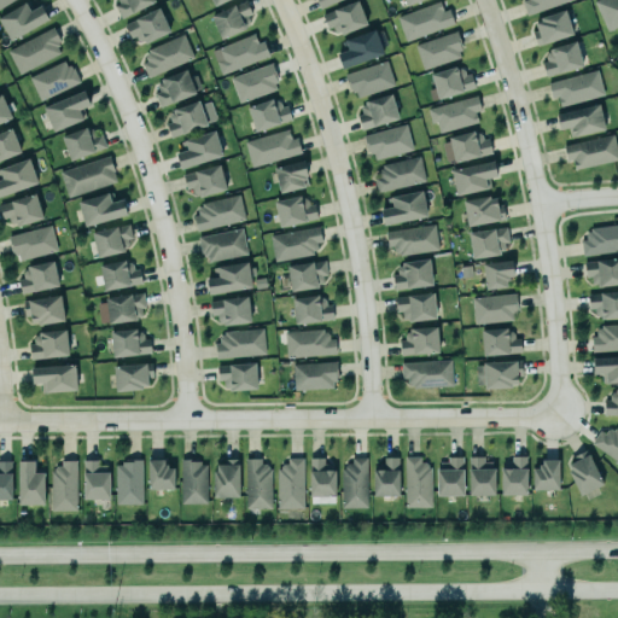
[(151,0),(152,1),(129,13),(129,12),(118,18),(112,5),(117,3),(116,0),(151,0)]
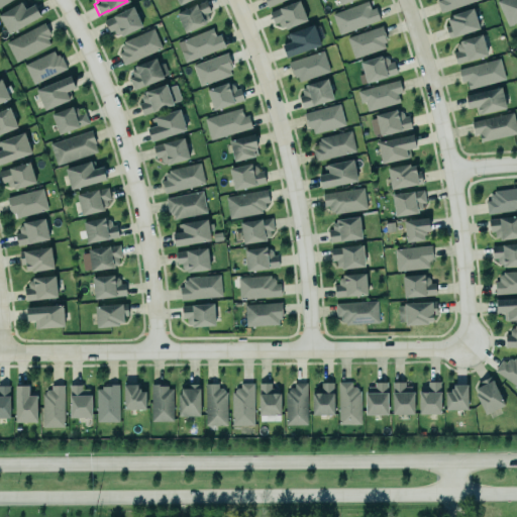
[(283,0),(266,8),(262,0),(283,0)]
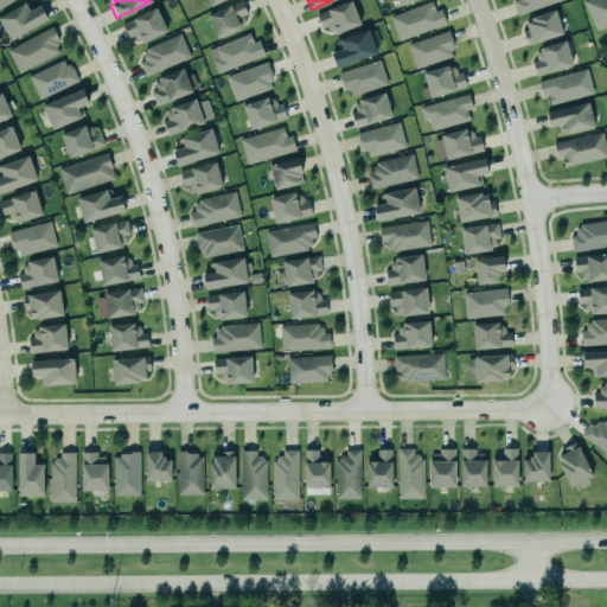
[(321,29),(330,26),(333,34),(360,25),(351,0),(315,14),(321,29)]
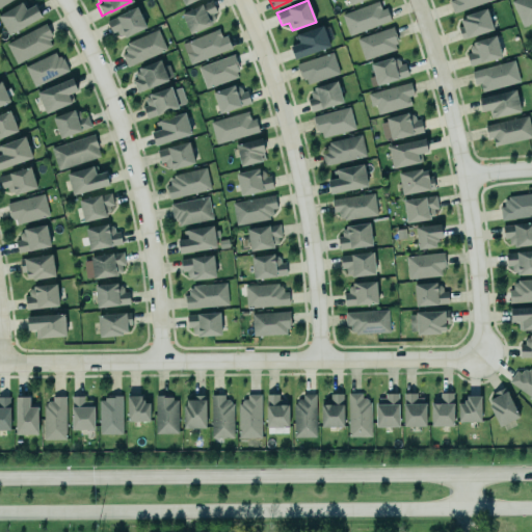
[(486,0),(452,12),(448,0),(486,0)]
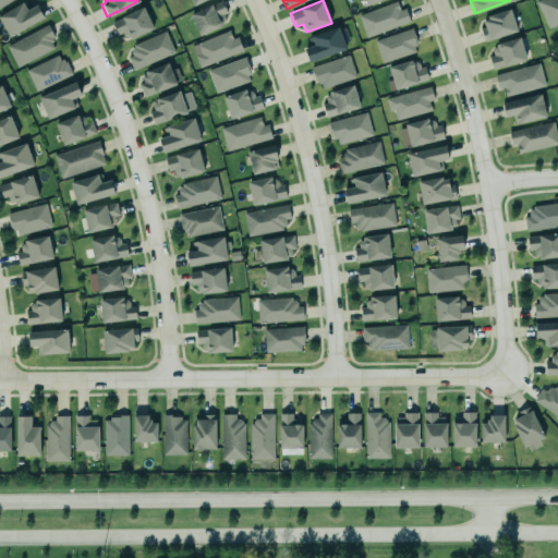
[(557,0),(557,22),(546,28),(534,0),(557,0)]
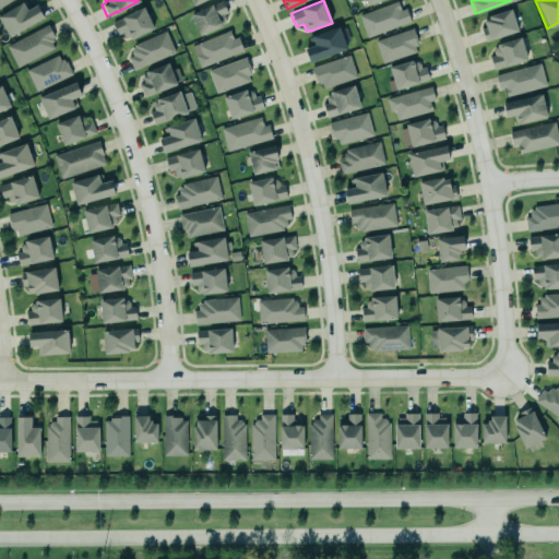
[(0,14),(0,12),(21,1),(25,9),(36,2),(40,6),(43,14),(10,32),(0,14)]
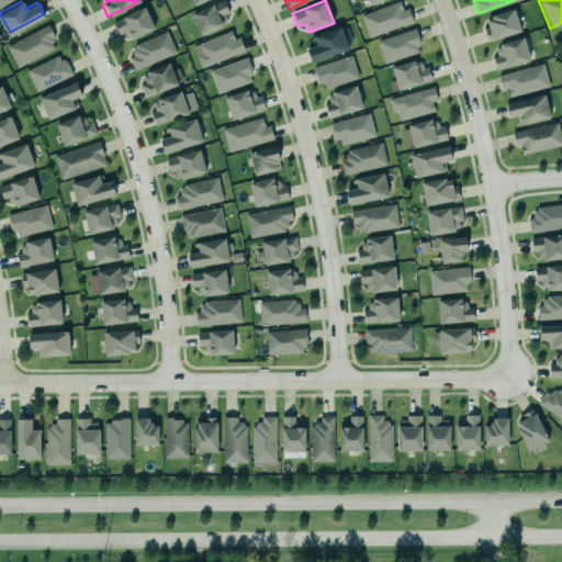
[(200,35),(231,22),(222,1),(191,14),(200,35)]
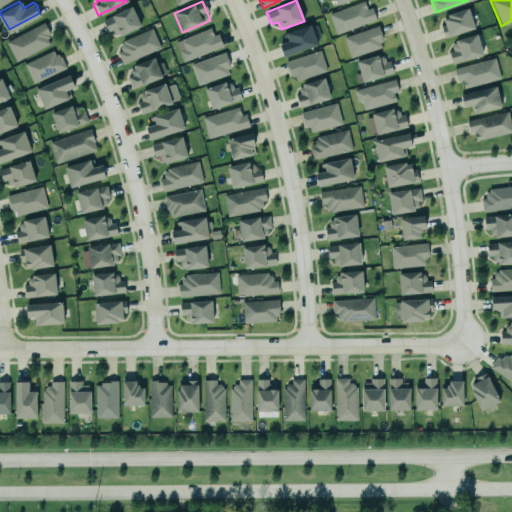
[(335,35),(376,20),(371,7),(367,9),(364,1),(328,15),(335,35)]
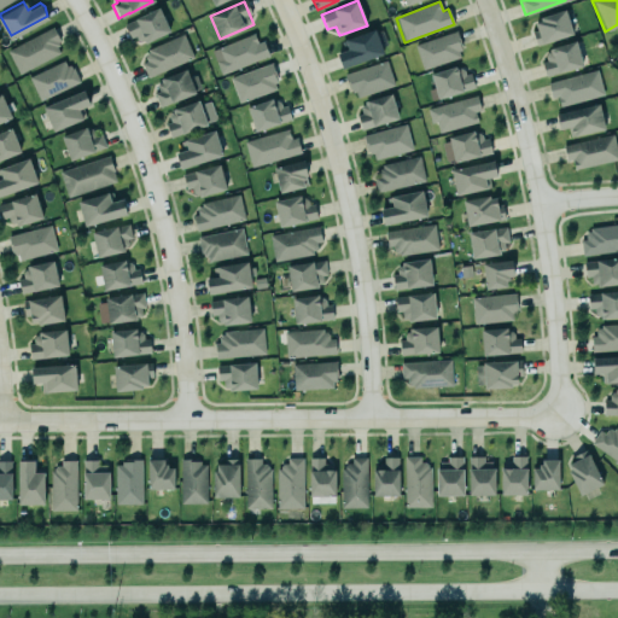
[(538,13),(563,5),(572,30),(542,40),(541,42),(536,44),(531,30),(537,28),(534,19),(540,17),(538,13)]
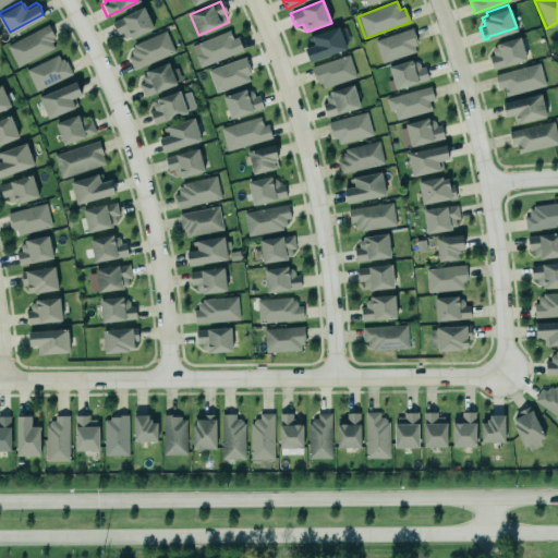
[(123,43),(153,28),(143,8),(113,22),(123,43)]
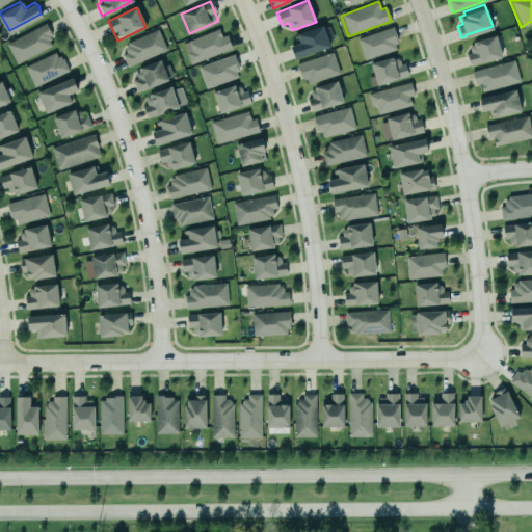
[(5,44),(44,23),(52,32),(49,35),(53,44),(15,63),(5,44)]
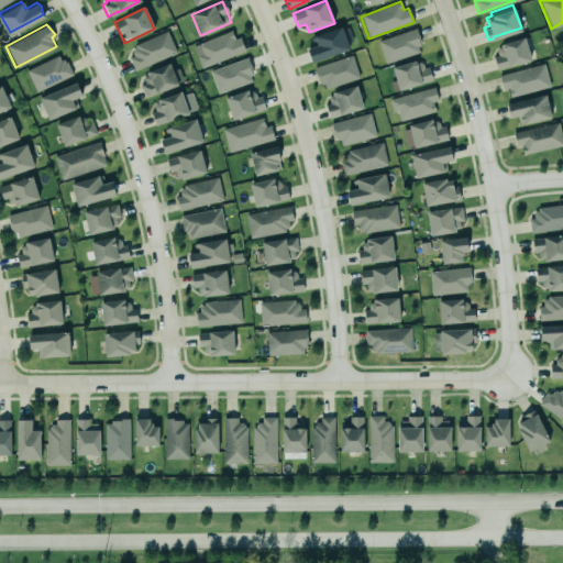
[(190,44),(231,26),(235,37),(240,35),(242,42),(245,50),(200,68),(190,44)]
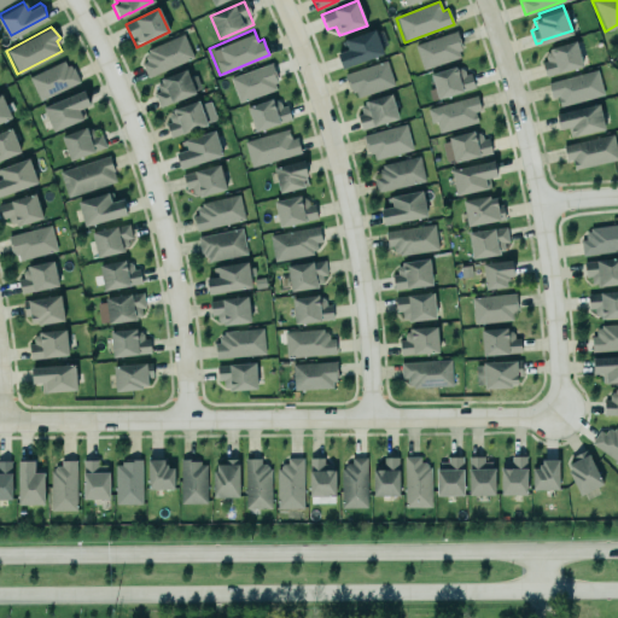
[(339,69),(382,53),(379,46),(384,44),(379,30),(373,33),(372,29),(339,41),(343,51),(334,53),(339,69)]
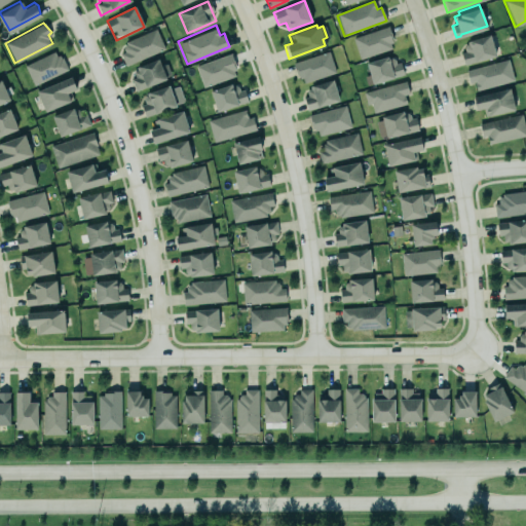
[(352,39),(360,60),(395,48),(387,27),(352,39)]
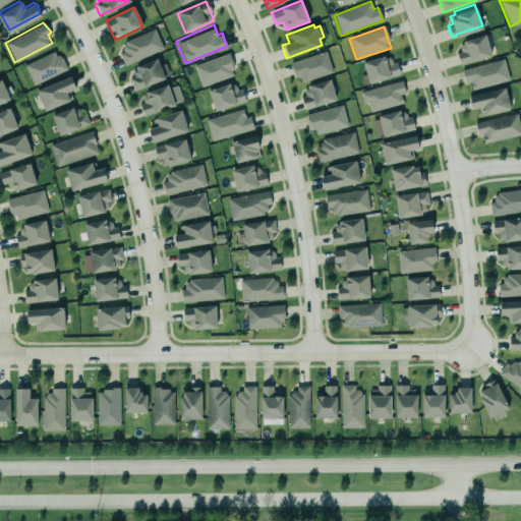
[(122,40),(118,53),(123,64),(161,49),(153,27),(122,40)]
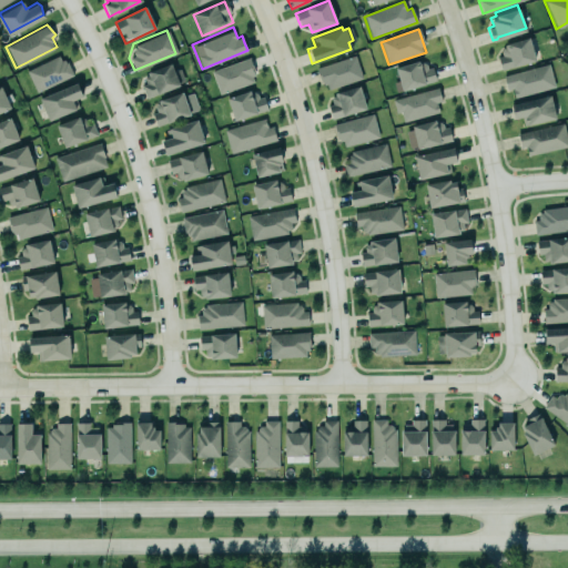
[(536,61),(529,38),(501,46),(504,56),(497,58),(501,71),(536,61)]
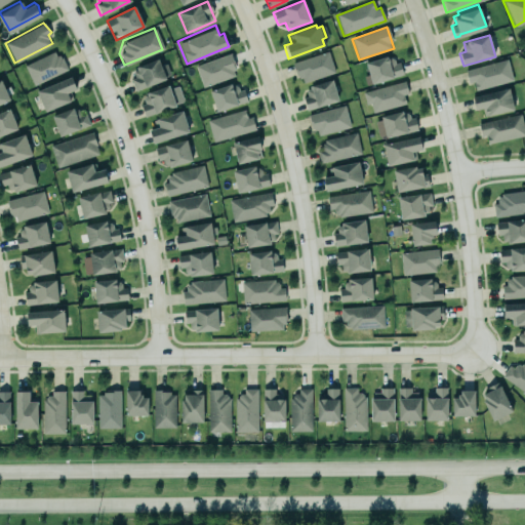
[(23,66),(54,51),(55,55),(61,53),(68,70),(31,85),(23,66)]
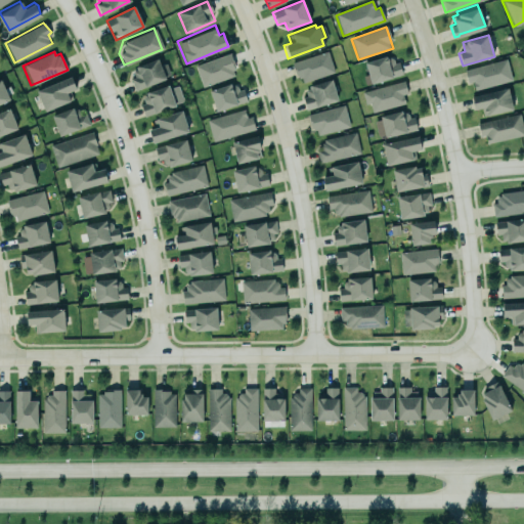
[(290,62),(325,51),(333,72),(301,82),(300,77),(297,78),(296,75),(294,76),(290,62)]
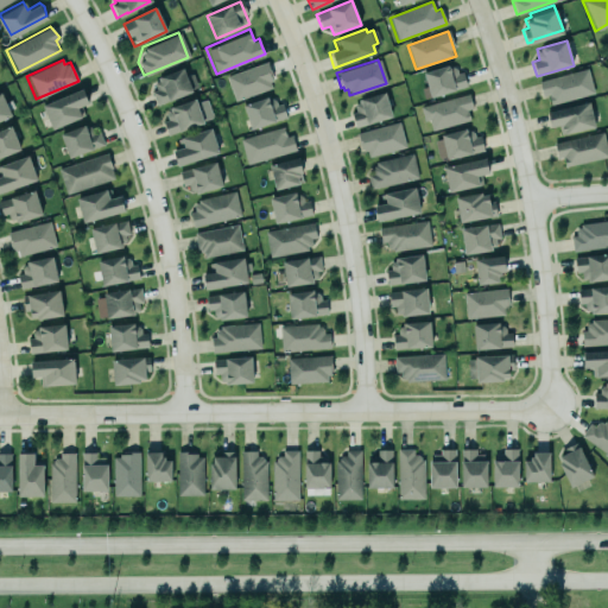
[(235,101),(274,87),(265,63),(226,77),(235,101)]
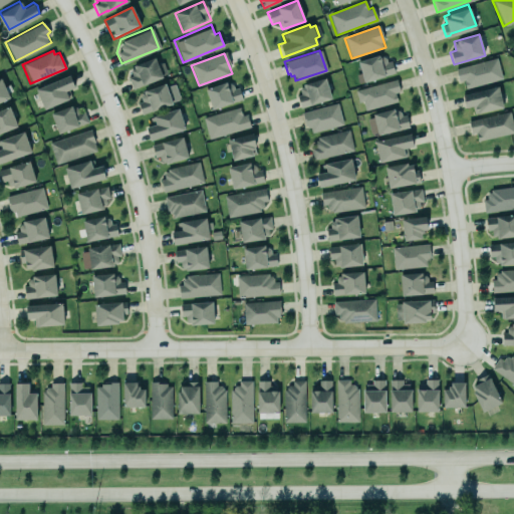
[(393,74),(387,53),(357,61),(361,75),(356,76),(358,83),(393,74)]
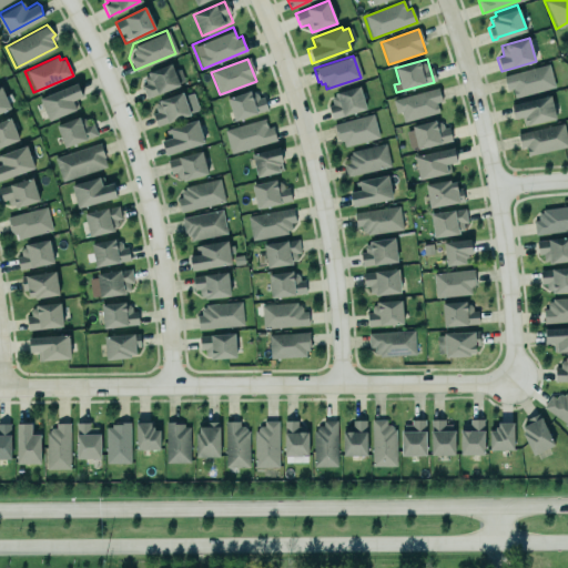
[(511,98),(553,87),(546,63),(501,75),(505,90),(509,88),(511,98)]
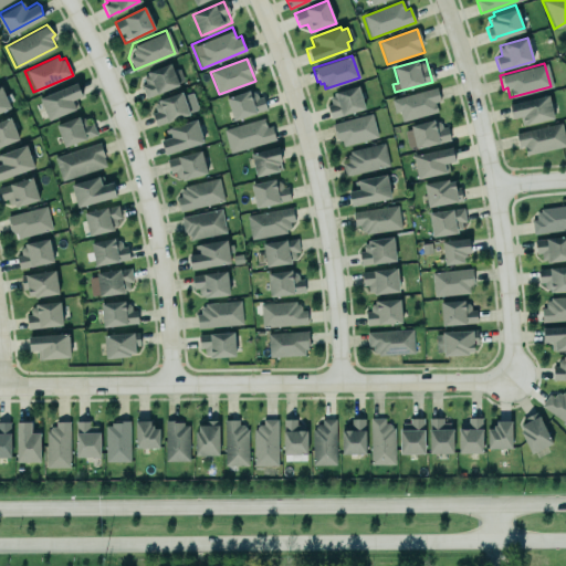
[(180,69),(173,71),(170,65),(144,73),(146,83),(142,84),(145,97),(185,85),(180,69)]
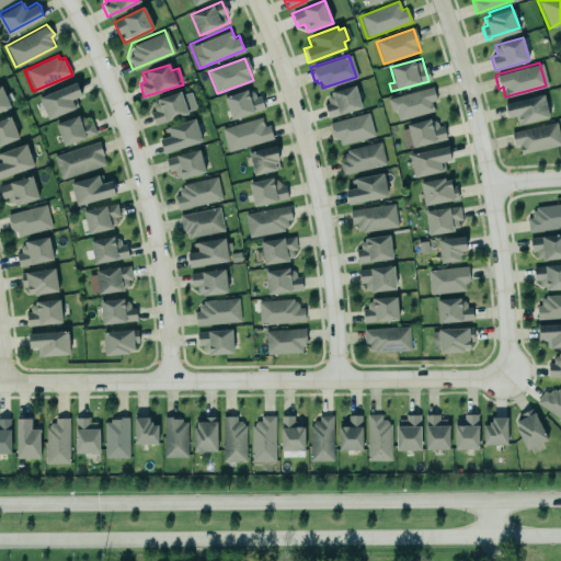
[(38,93),(76,79),(82,83),(80,91),(70,95),(73,103),(47,114),(38,93)]
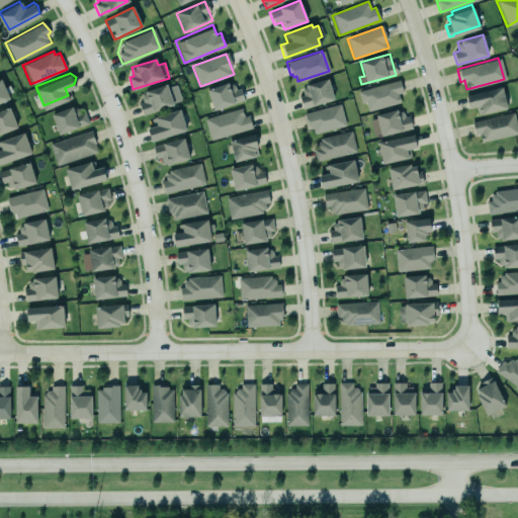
[(304,83),(296,97),(298,109),(333,99),(335,97),(328,75),(304,83)]
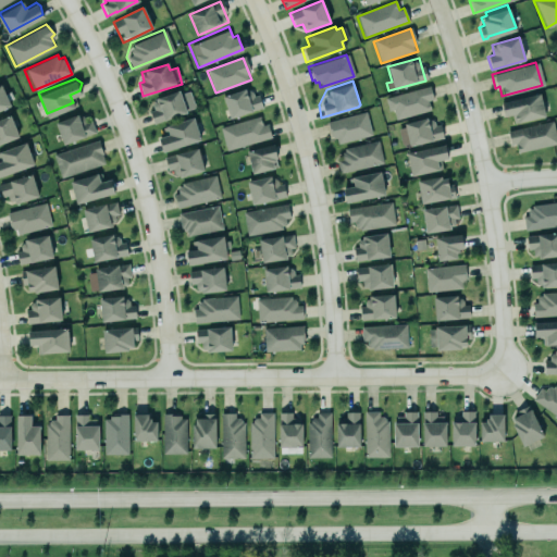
[(0,86),(9,103),(0,108),(0,86)]
